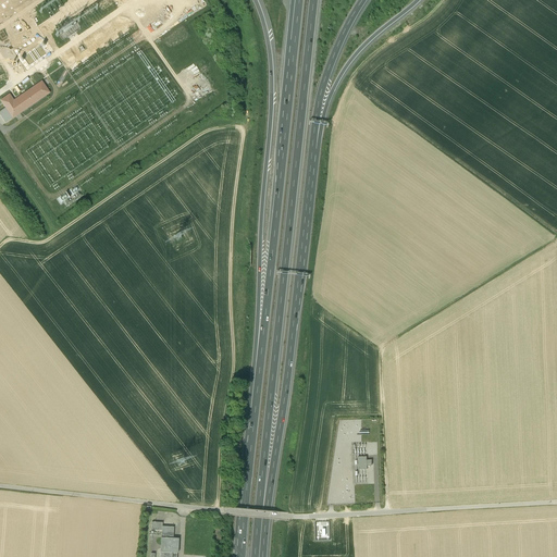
[(23,57),(28,65),(47,53),(41,45),(23,57)]
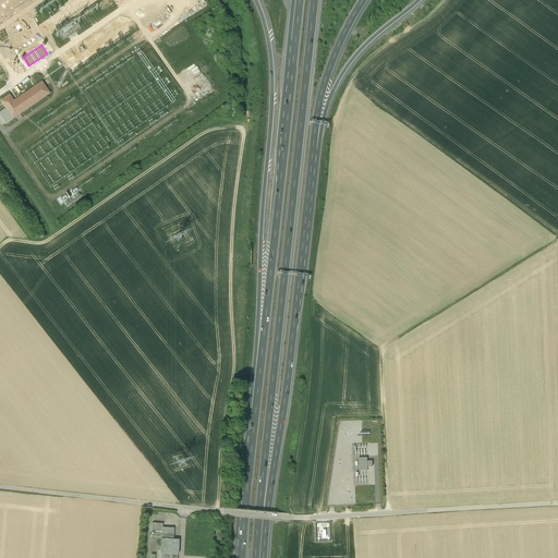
[(50,93),(43,81),(14,100),(10,94),(1,100),(13,119),(50,93)]
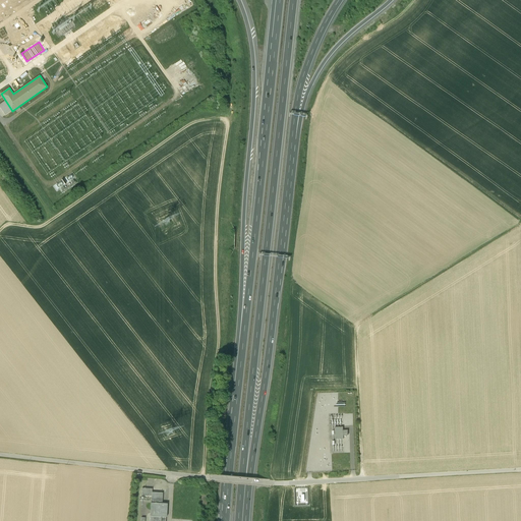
[(74,179),(76,178),(73,172),(53,185),(57,190),(59,189),(62,194),(77,184),(74,179)]
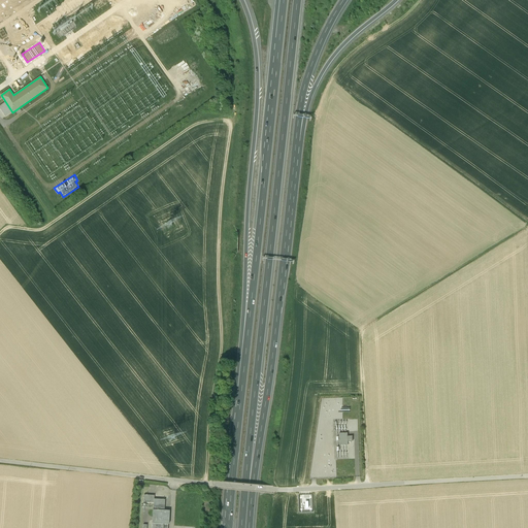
[(348,433),(339,433),(339,446),(349,446),(349,441),(353,441),(353,436),(348,436),(348,433)]
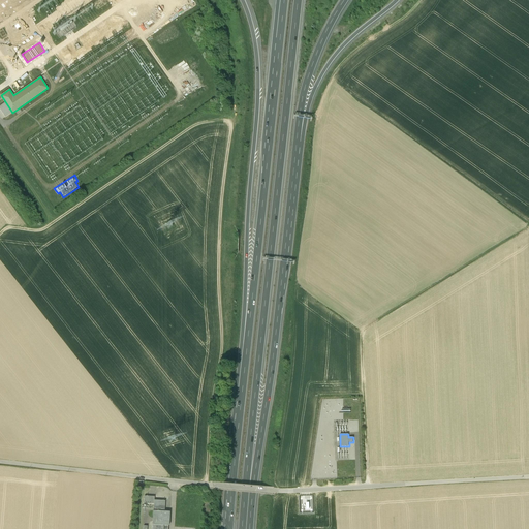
[(154,496),(145,496),(144,504),(154,504),(154,510),(165,511),(165,500),(154,500),(154,496)]
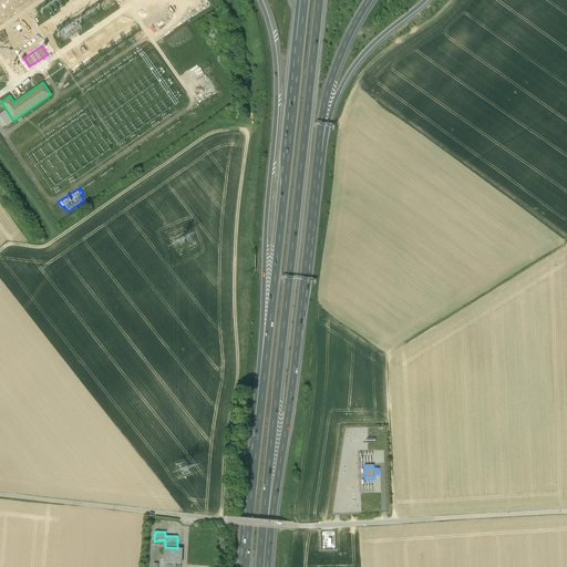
[(177,548),(165,547),(164,562),(181,563),(182,563),(182,548),(177,548)]
